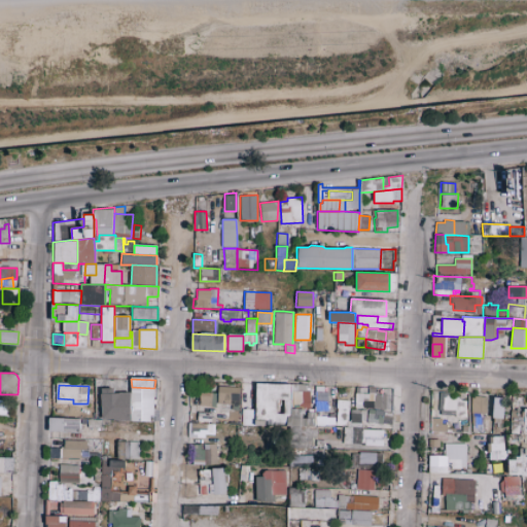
[(240,387),(217,386),(216,405),(239,407),(240,387)]
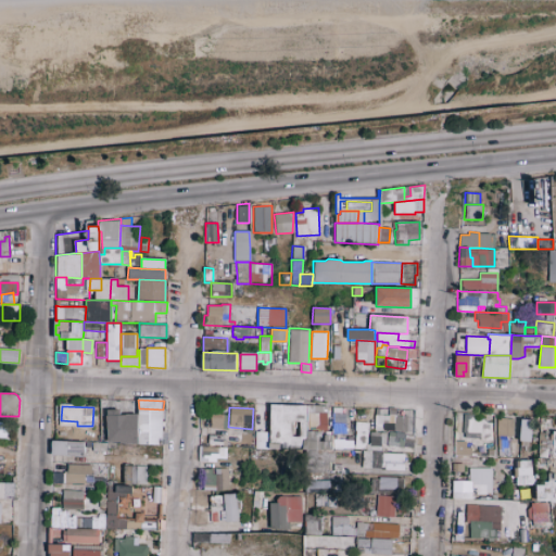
[(406,416),(394,415),(395,408),(388,407),(388,415),(374,415),(374,430),(406,431),(406,416)]
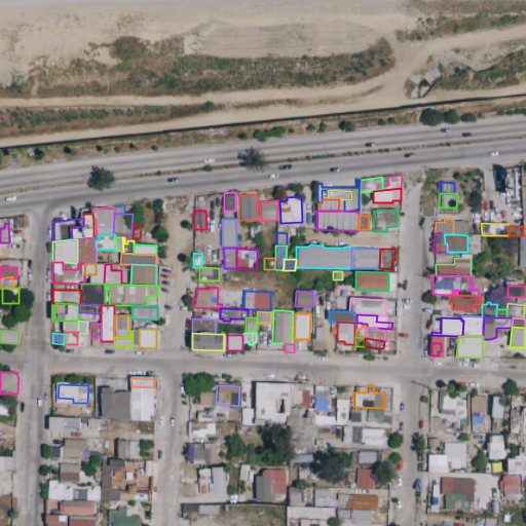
[(214,391),(198,391),(198,405),(214,405),(214,391)]
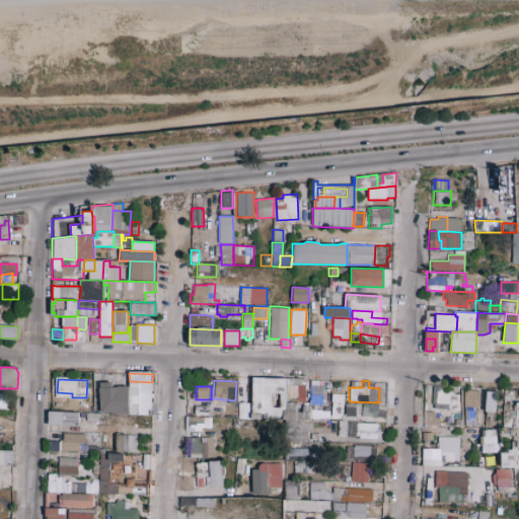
[(457,410),(457,401),(454,400),(454,394),(442,393),(442,386),(432,386),(432,410),(457,410)]
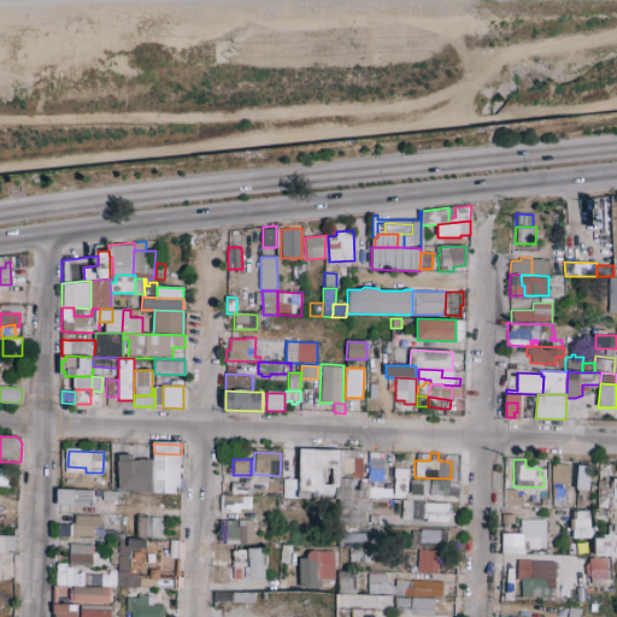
[(569,464),(551,464),(550,483),(568,485),(569,464)]
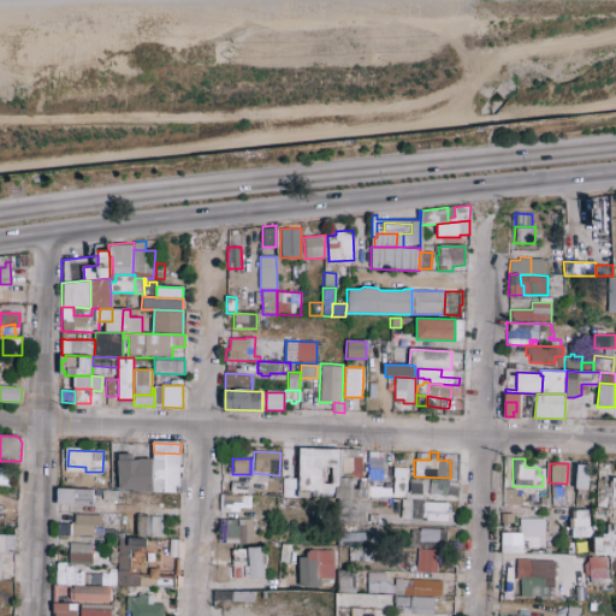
[(575,489),(588,489),(588,465),(575,463),(575,489)]
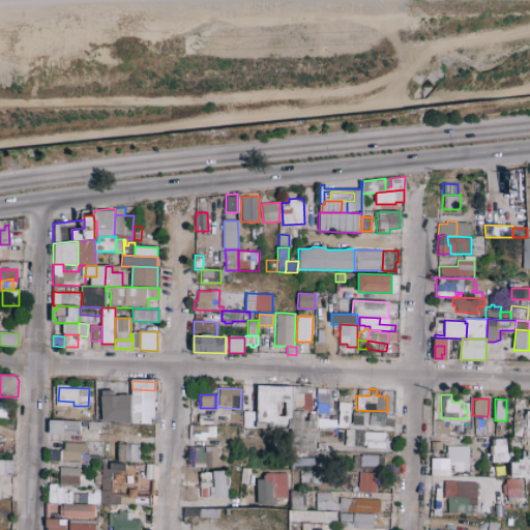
[(352,412),(351,424),(393,427),(393,413),(352,412)]
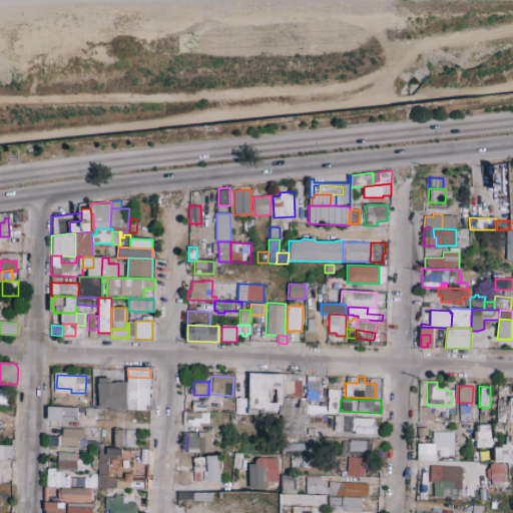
[(99,421),(99,409),(47,407),(47,419),(99,421)]
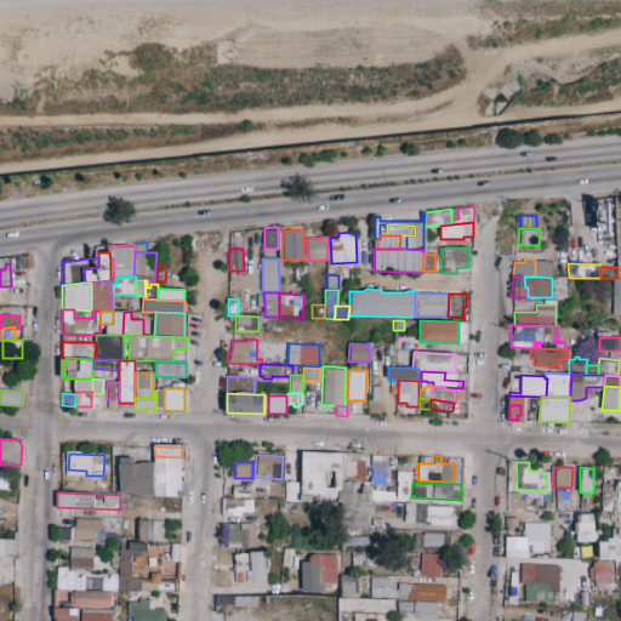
[(506,508),(525,508),(525,495),(506,495),(506,508)]
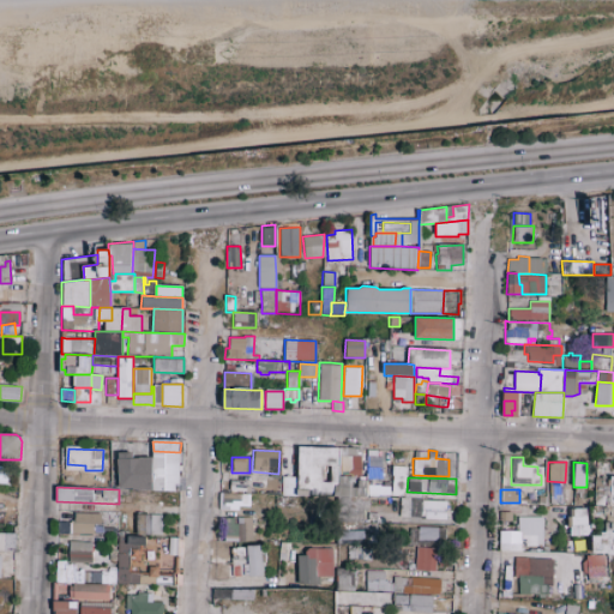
[(248,494),(218,493),(218,507),(247,509),(248,494)]
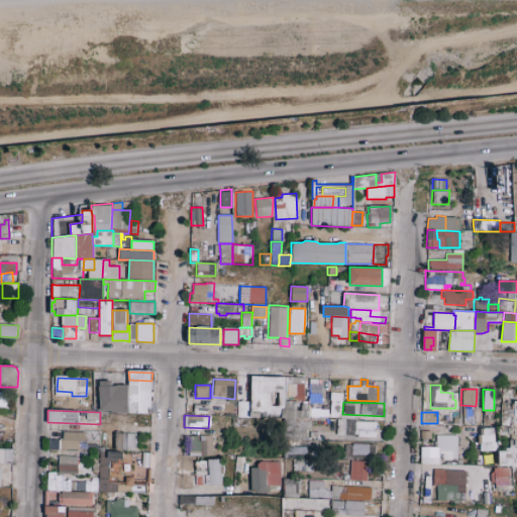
[(376,420),(335,420),(335,436),(376,437),(376,420)]
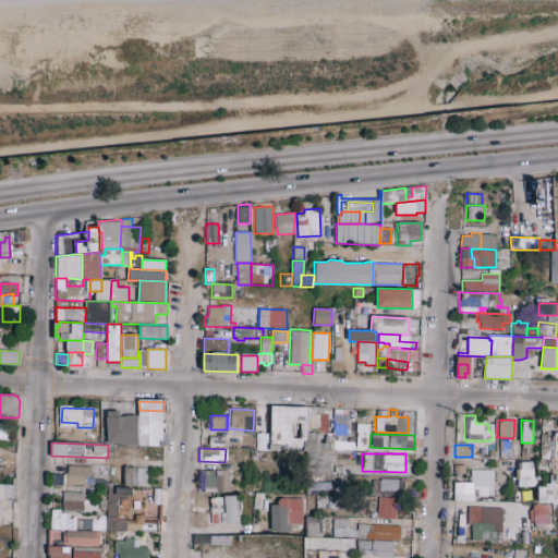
[(516,486),(532,487),(533,462),(517,462),(516,486)]
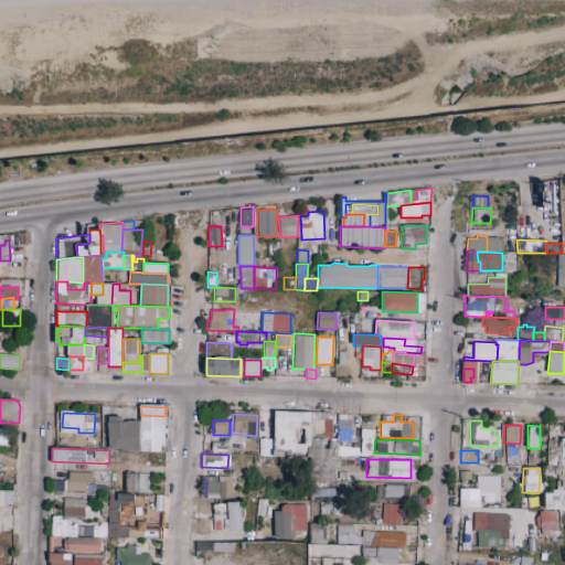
[(53,480),(53,491),(94,492),(94,472),(67,472),(67,480),(53,480)]
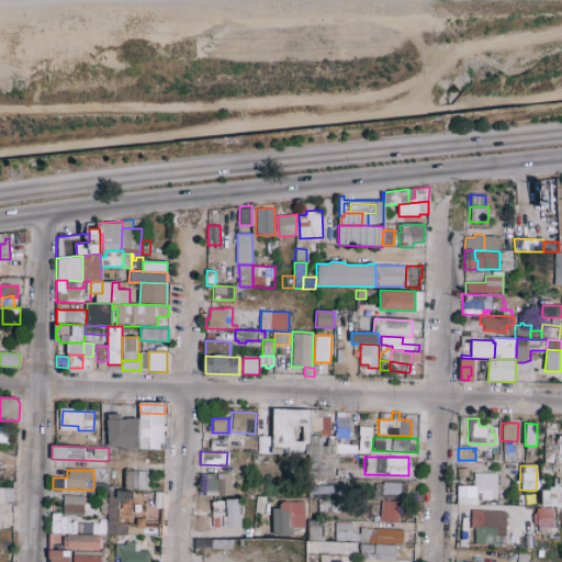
[(147,490),(148,471),(124,470),(124,489),(147,490)]
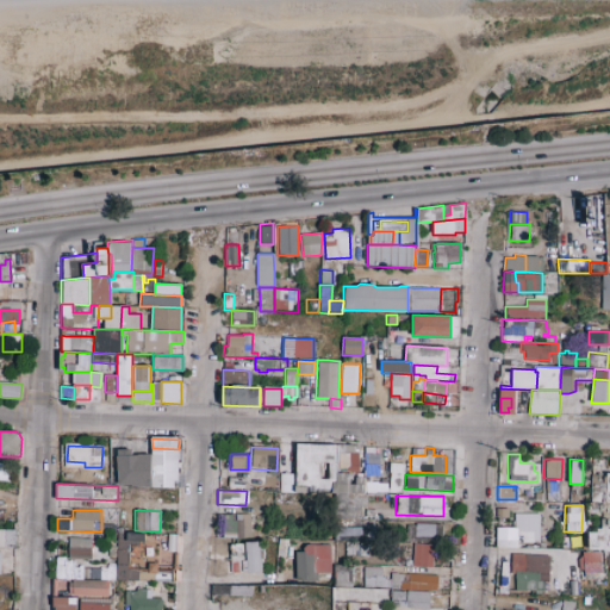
[(250,536),(249,514),(222,515),(223,537),(250,536)]
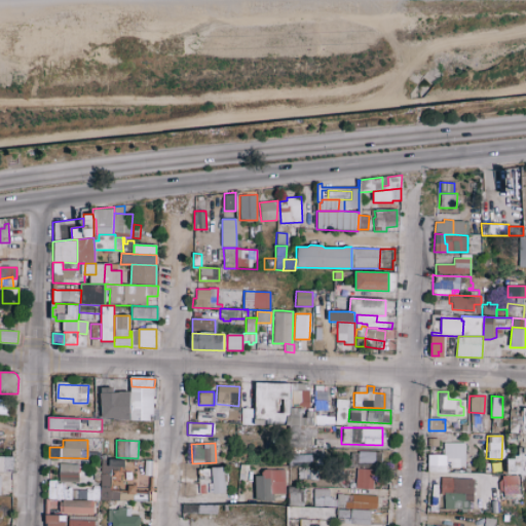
[(463,467),(463,443),(443,443),(443,455),(427,455),(426,472),(446,472),(446,467),(463,467)]
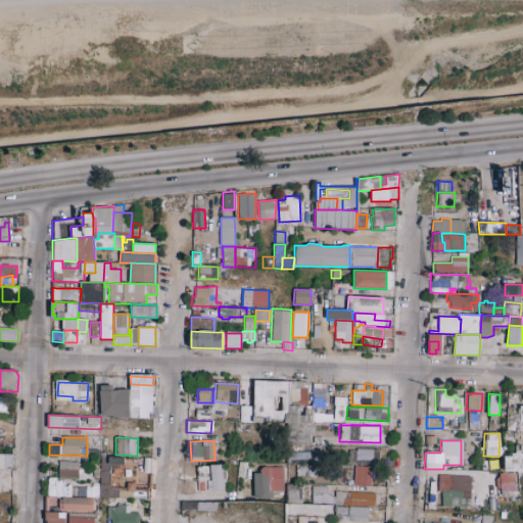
[(373,449),(347,449),(347,462),(373,461),(373,449)]
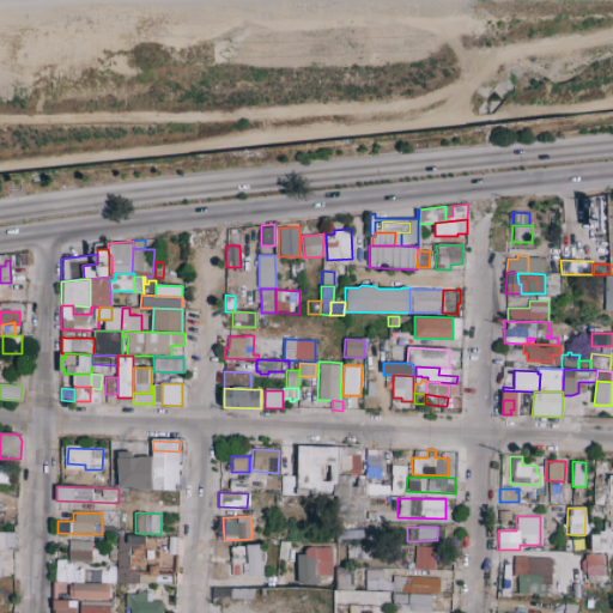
[(16,532),(0,532),(0,550),(16,550),(16,532)]
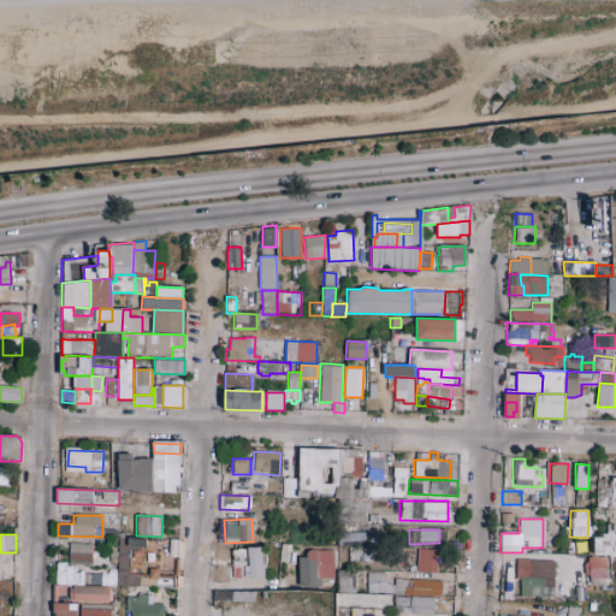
[(116,585),(157,585),(157,569),(148,568),(148,574),(140,573),(140,546),(144,546),(144,538),(128,538),(128,544),(117,544),(116,585)]
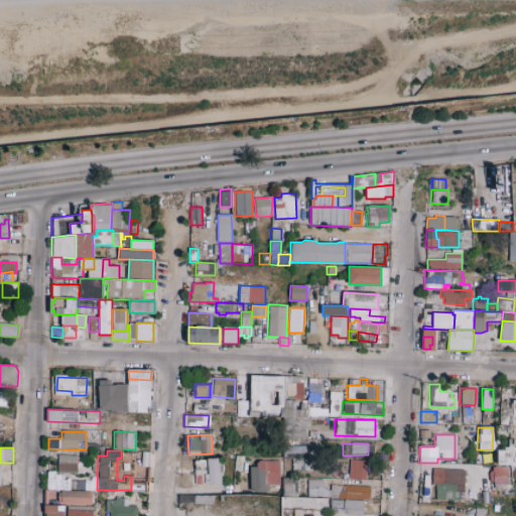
[(56,472),(76,473),(77,456),(57,455),(56,472)]
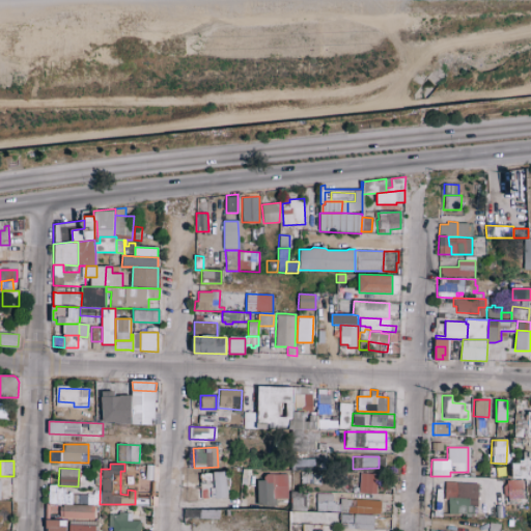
[(226,472),(199,473),(200,498),(226,497),(226,472)]
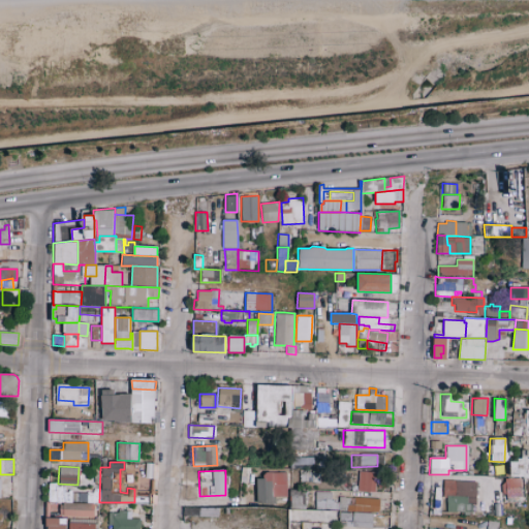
[(356,492),(374,492),(375,472),(358,471),(356,492)]
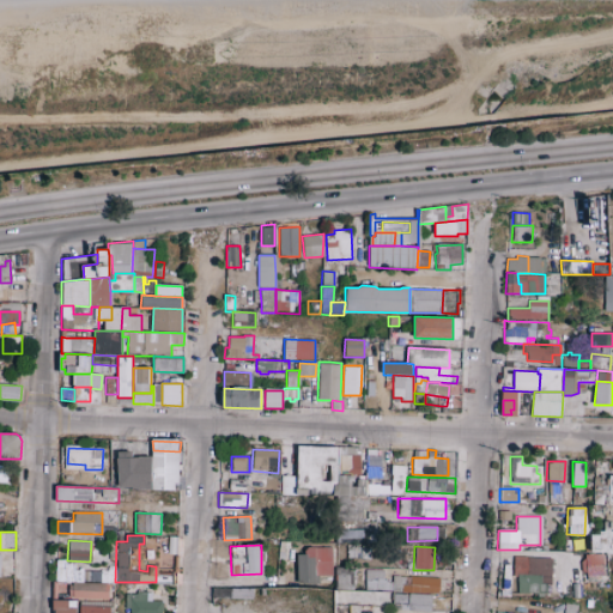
[(296,554),(296,582),(315,582),(315,576),(331,576),(331,547),(304,547),(304,554),(296,554)]
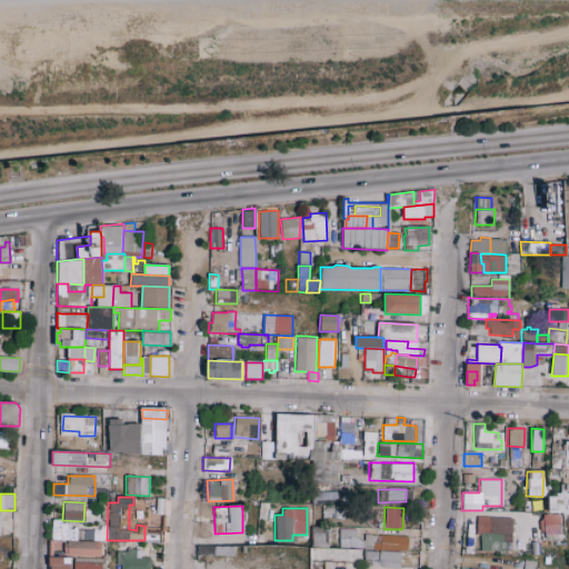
[(559,513),(539,515),(540,538),(560,537),(559,513)]
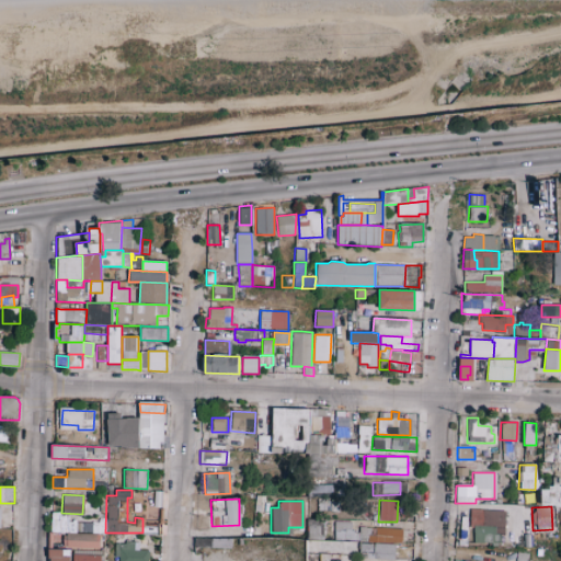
[(472,544),(502,545),(503,510),(469,510),(468,528),(473,528),(472,544)]
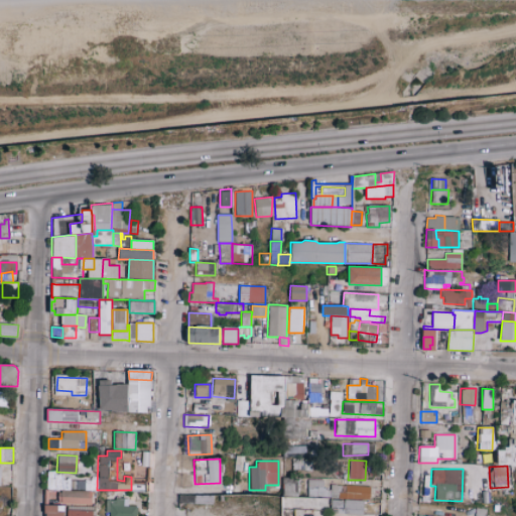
[(46,488),(84,489),(84,481),(62,481),(62,473),(46,472),(46,488)]
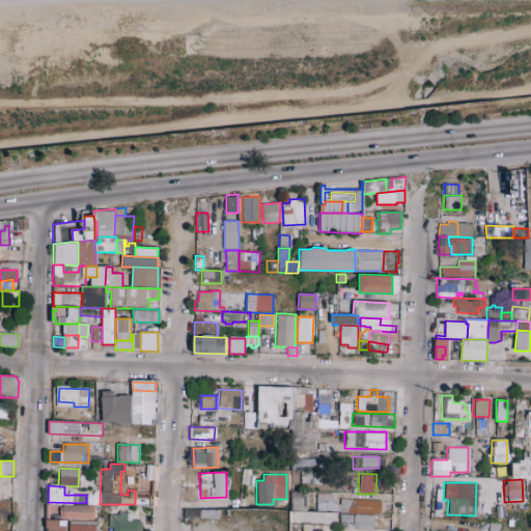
[(289,507),(306,507),(306,492),(289,492),(289,507)]
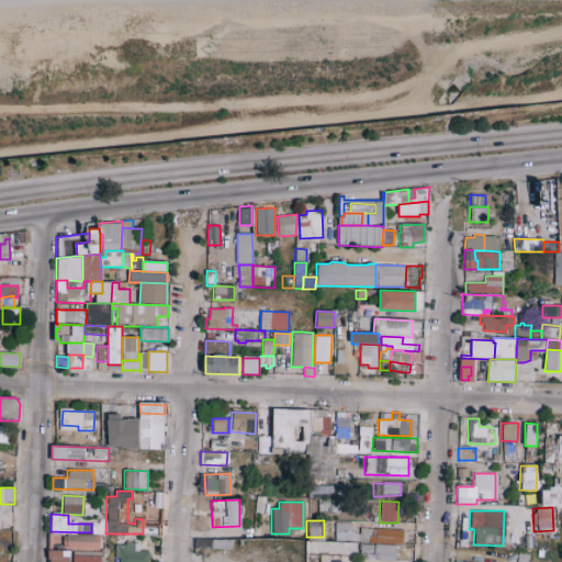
[(351,523),(334,523),(334,541),(358,541),(358,532),(351,532),(351,523)]
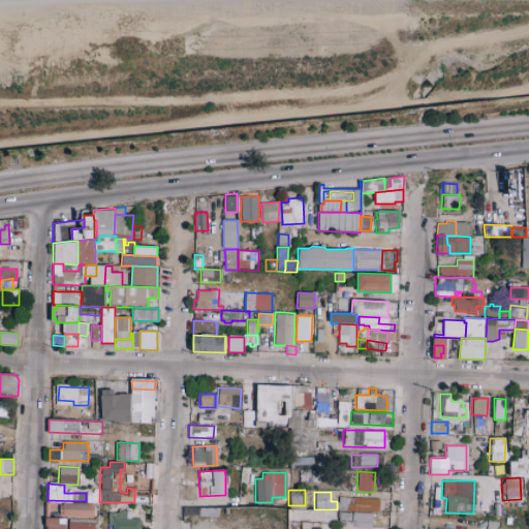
[(287,509),(287,526),(297,526),(297,528),(308,528),(308,523),(352,524),(352,527),(372,528),(372,512),(378,512),(379,498),(338,497),(338,510),(287,509)]
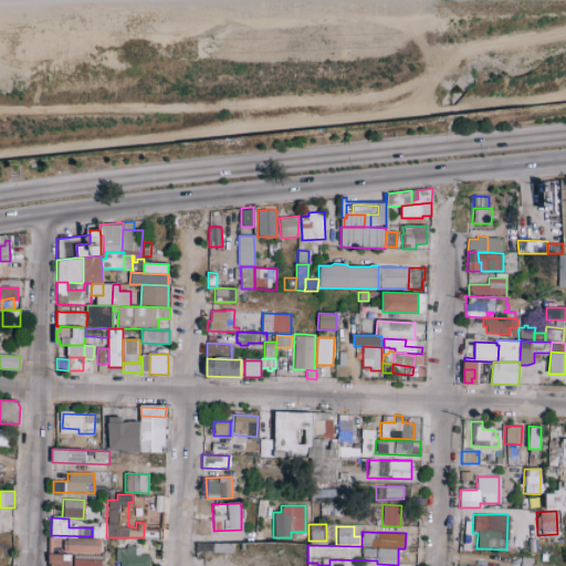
[(101,538),(63,538),(62,553),(100,554),(101,538)]
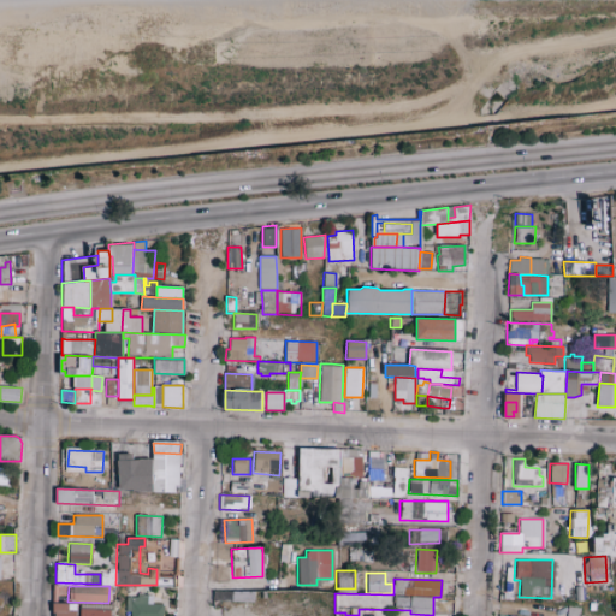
[(213,600),(255,602),(255,592),(213,591),(213,600)]
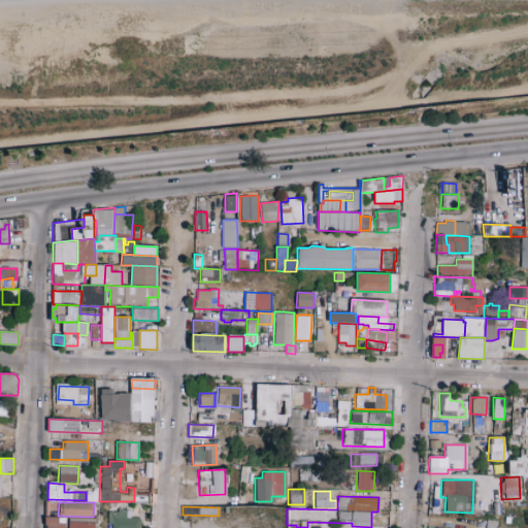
[(108,527),(138,527),(138,518),(130,518),(130,510),(108,510),(108,527)]
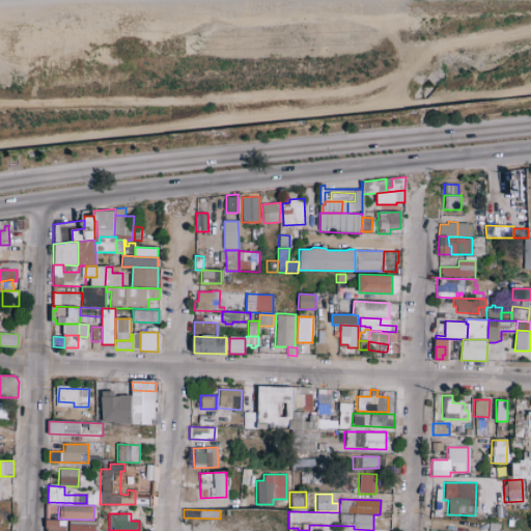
[(94,530),(95,521),(47,520),(46,530),(94,530)]
